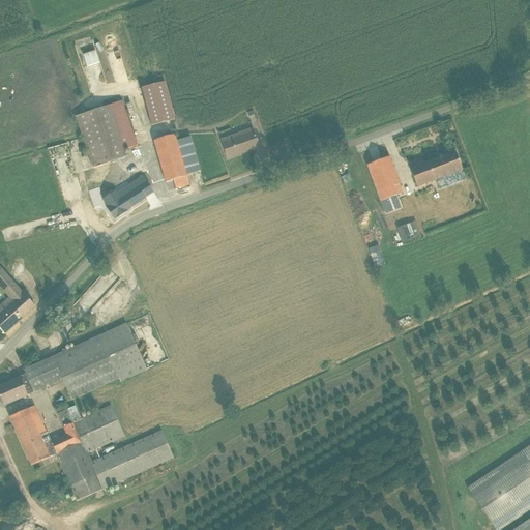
[(143,91),(150,126),(171,122),(164,87),(143,91)]
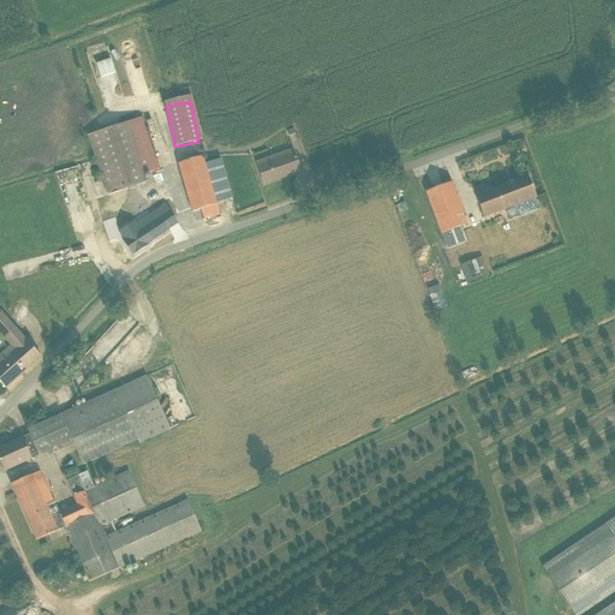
[(147,171),(162,166),(145,113),(91,130),(109,189),(148,177),(147,171)]
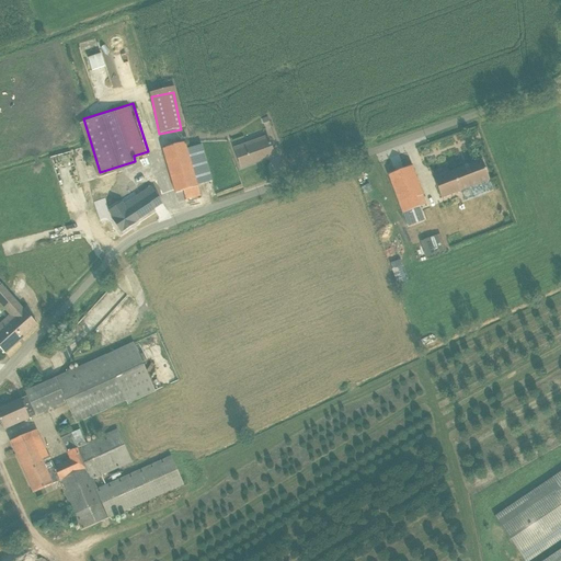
[(239,170),(274,156),(266,135),(231,148),(239,170)]
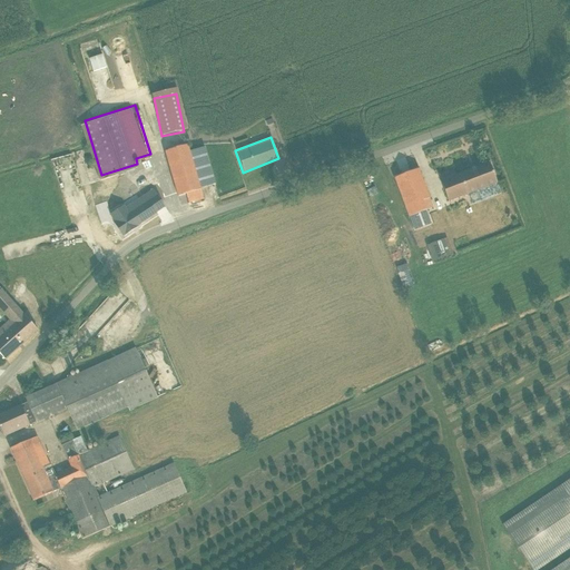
[(166,151),(177,194),(189,190),(192,202),(215,195),(203,151),(189,155),(187,146),(166,151)]
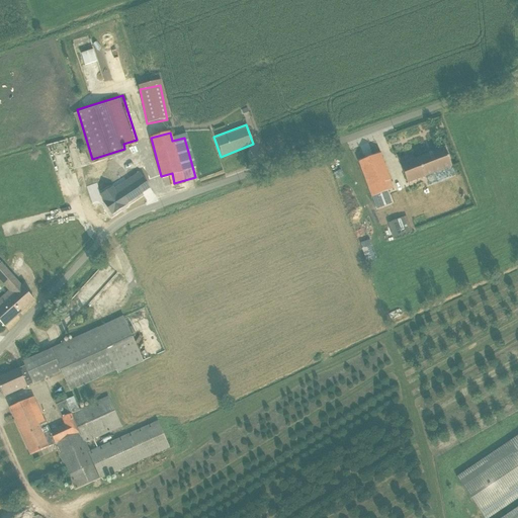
[(46,144),(49,155),(68,150),(66,140),(46,144)]
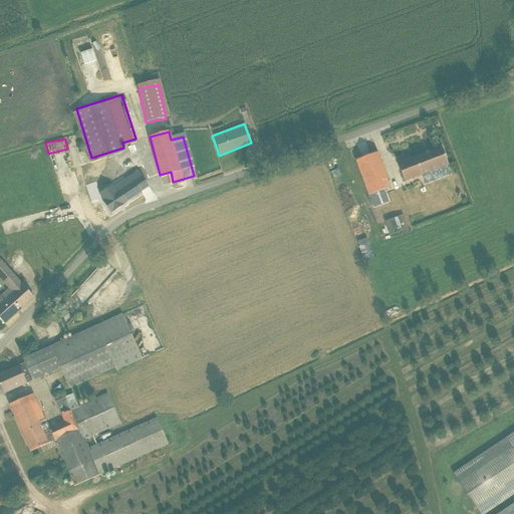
[(402,181),(447,165),(439,142),(393,159),(402,181)]
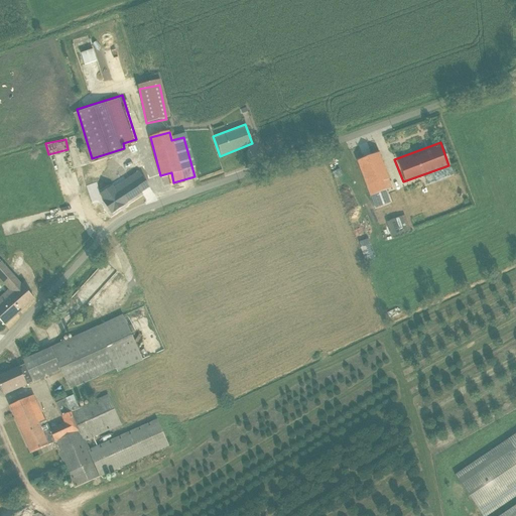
[(353,154),(366,195),(389,186),(378,150),(372,152),(371,148),(353,154)]
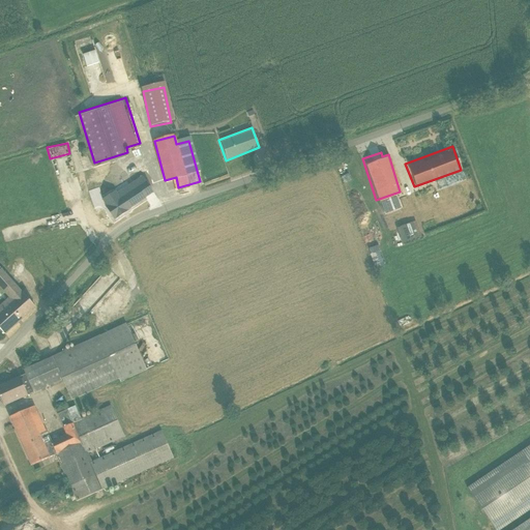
[(106,217),(153,202),(144,173),(95,188),(106,217)]
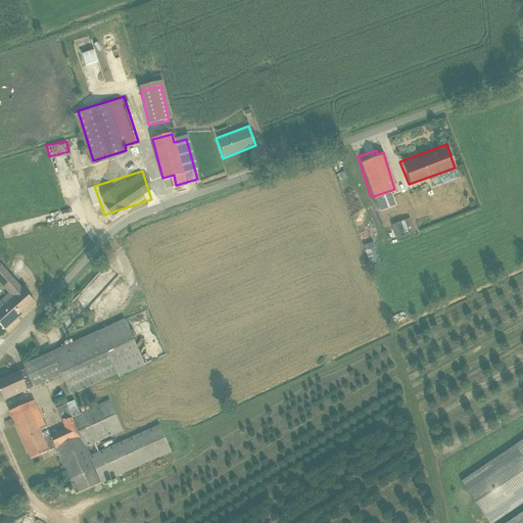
[(394,194),(379,201),(385,214),(399,207),(394,194)]
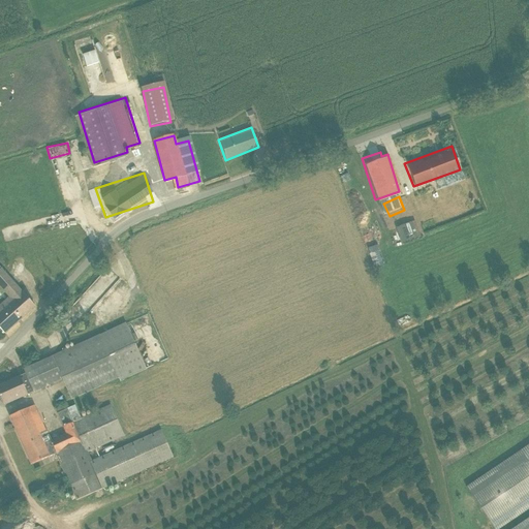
[(405,244),(424,238),(417,223),(400,230),(405,244)]
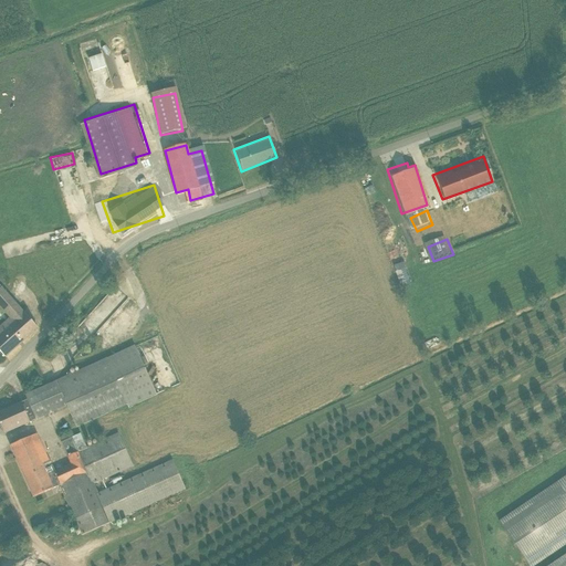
[(400,266),(401,286),(412,285),(411,266),(400,266)]
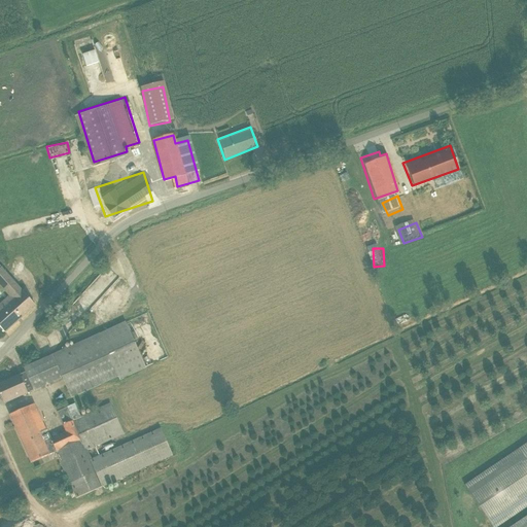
[(0,331),(3,335),(35,305),(0,268),(0,290),(10,302),(0,311),(0,331)]
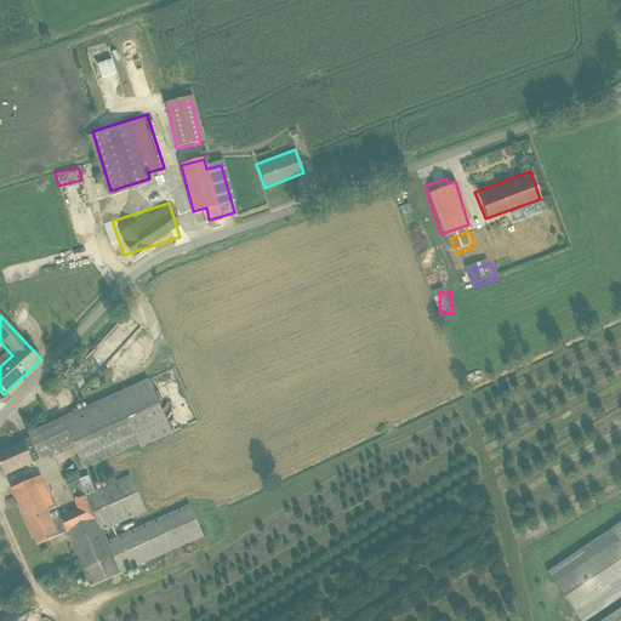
[(119,358),(125,366),(146,351),(138,342),(119,358)]
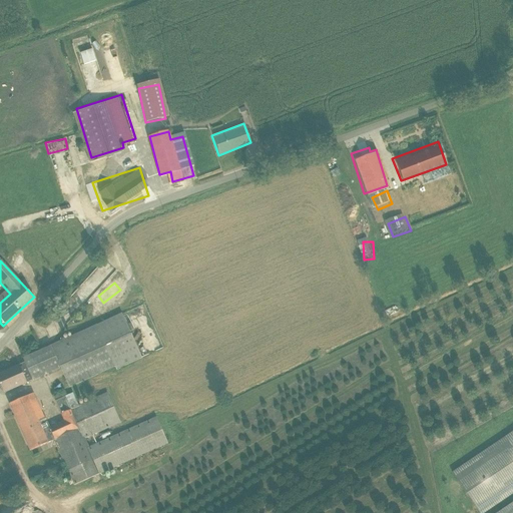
[(392,318),(401,314),(399,308),(389,312),(392,318)]
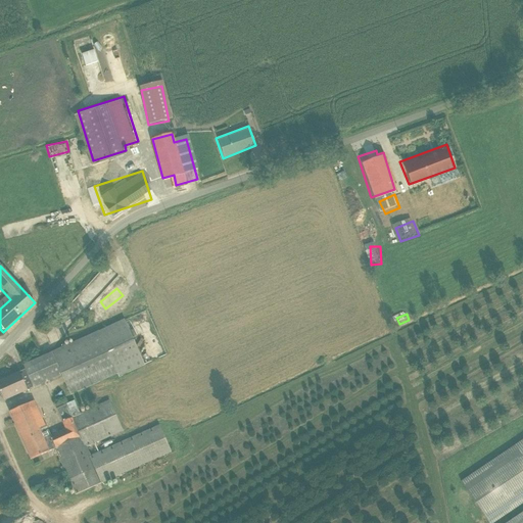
[(20,365),(30,387),(45,380),(46,382),(59,376),(67,395),(141,364),(122,320),(20,365)]
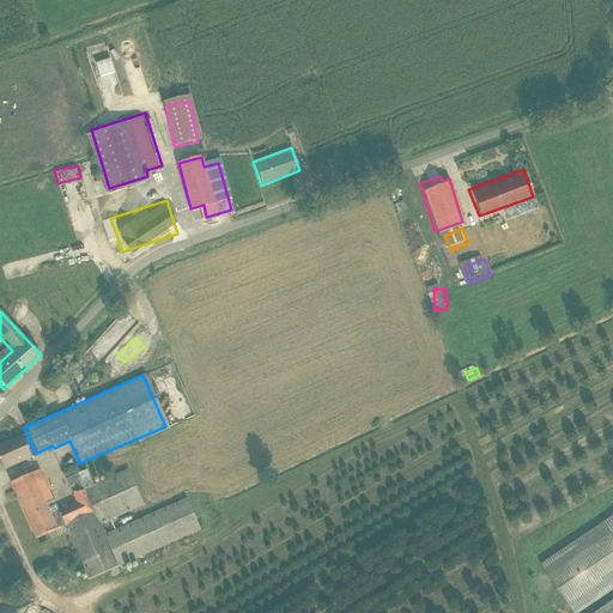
[(0,469),(29,460),(20,436),(0,442),(0,469)]
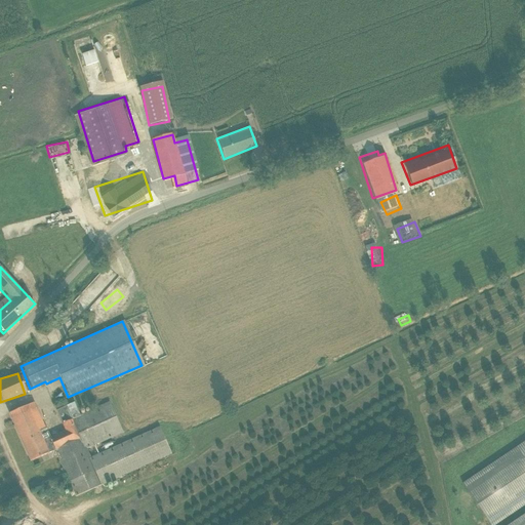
[(65,431),(50,436),(54,447),(74,494),(170,454),(157,425),(90,453),(87,447),(124,432),(112,402),(80,415),(75,402),(56,410),(61,421),(65,431)]
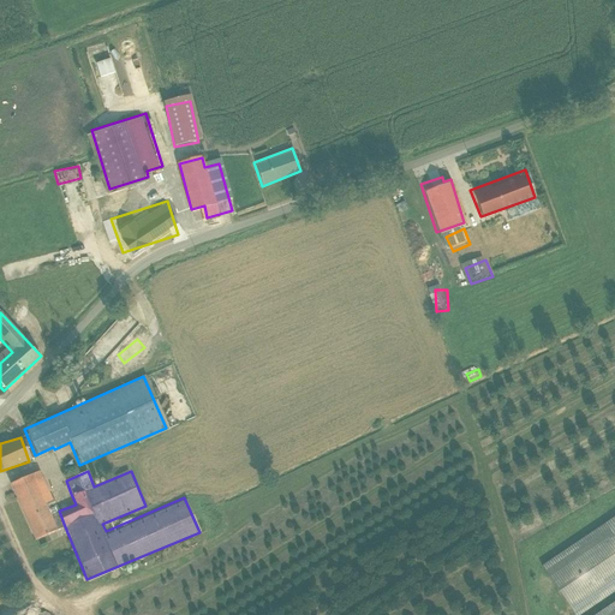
[(60,527),(49,501),(22,513),(33,539),(60,527)]
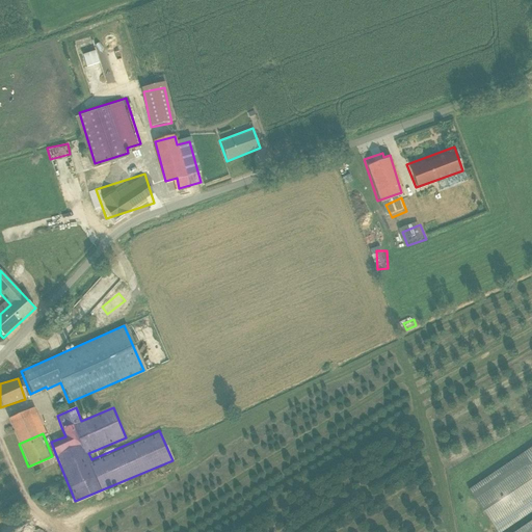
[(501,531),(531,511),(531,446),(469,488),(498,531),(501,531)]
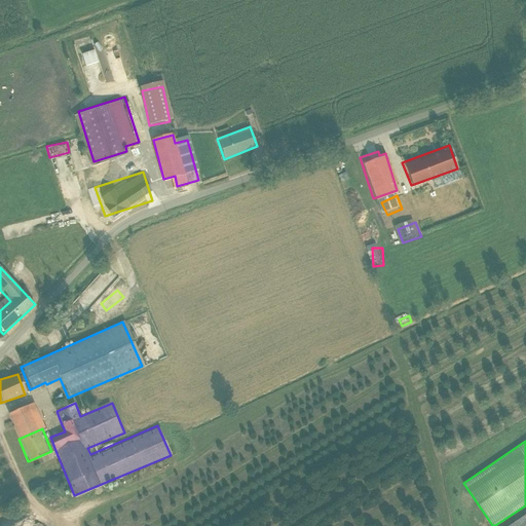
[(525,525),(525,514),(506,525),(525,525)]
